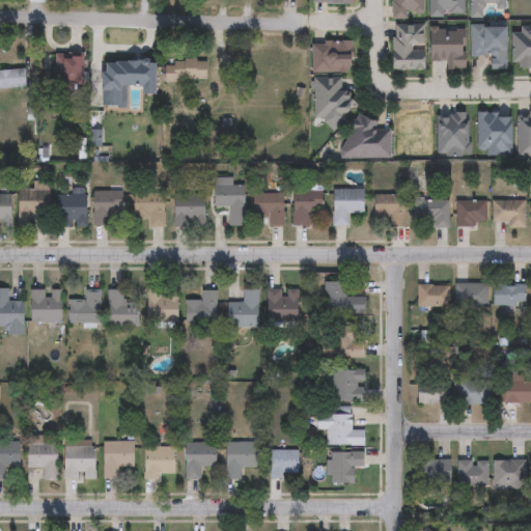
[(428,15),(428,0),(463,0),(463,15),(428,15)]
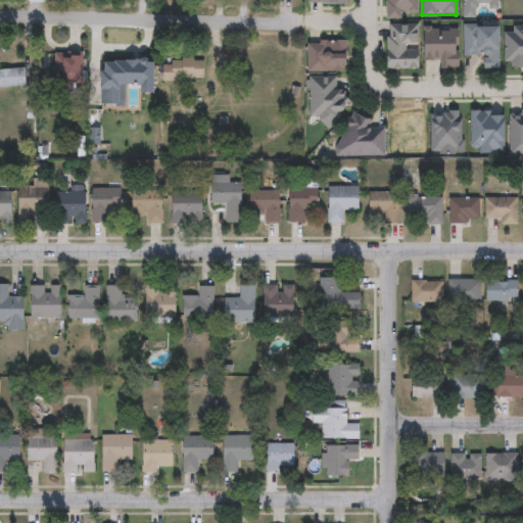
[(497,0),(497,7),(477,6),(477,16),(463,16),(463,0),(497,0)]
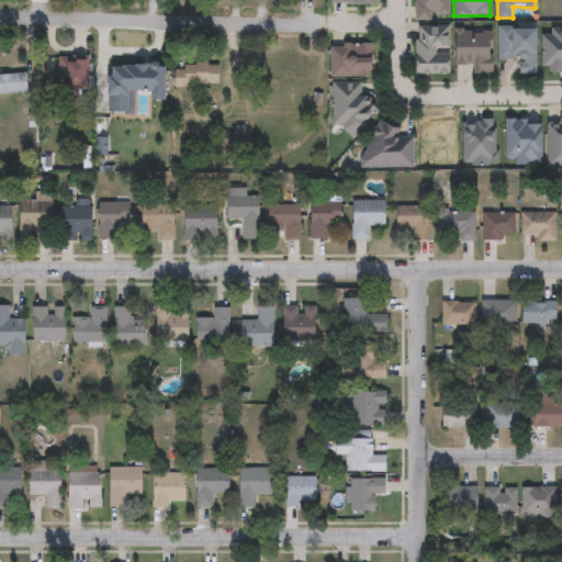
[(414,74),(414,24),(448,24),(448,74),(414,74)]
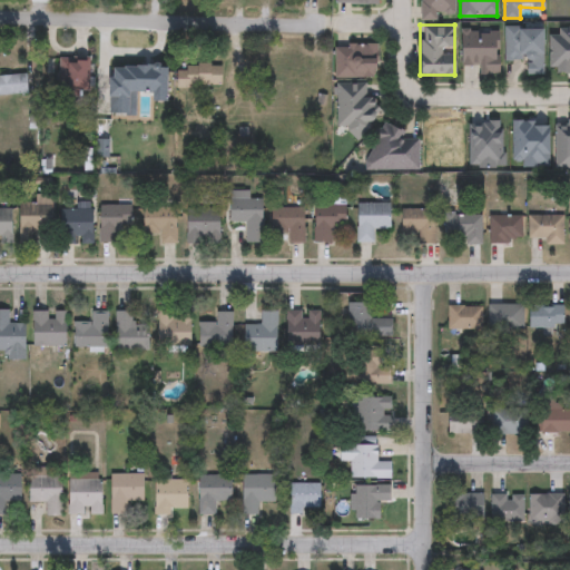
[(480,62),(464,64),(463,28),(499,27),(499,72),(480,74),(480,62)]
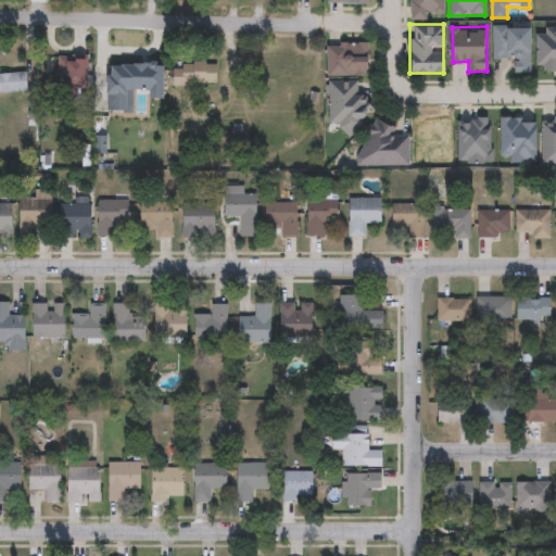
[(514,72),(514,58),(492,58),(492,26),(530,26),(530,72),(514,72)]
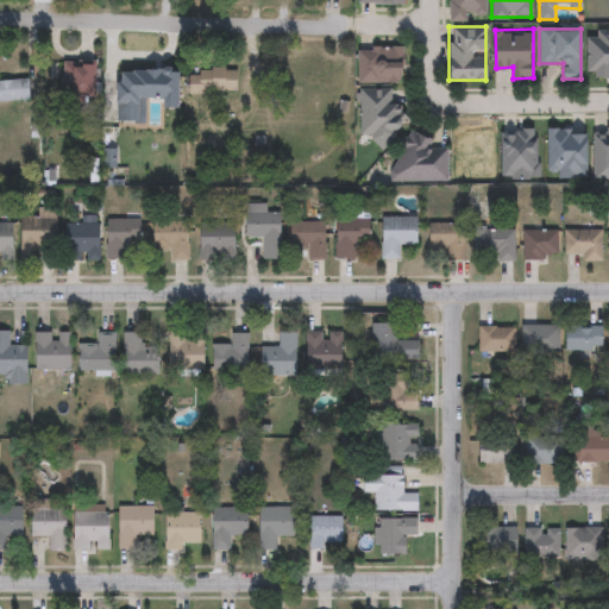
[(405,50),(363,50),(363,82),(406,82),(405,50)]
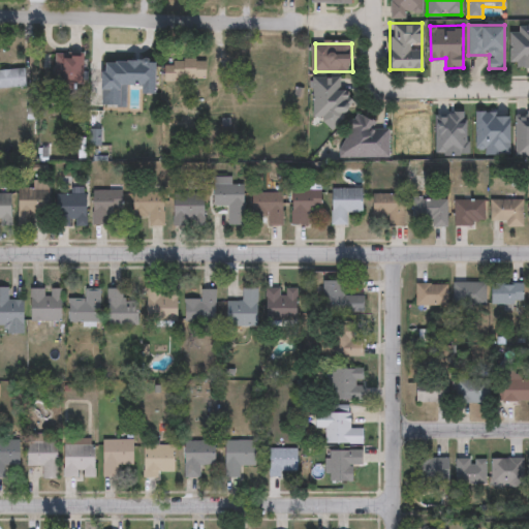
[(84,86),(55,86),(55,55),(84,55),(84,86)]
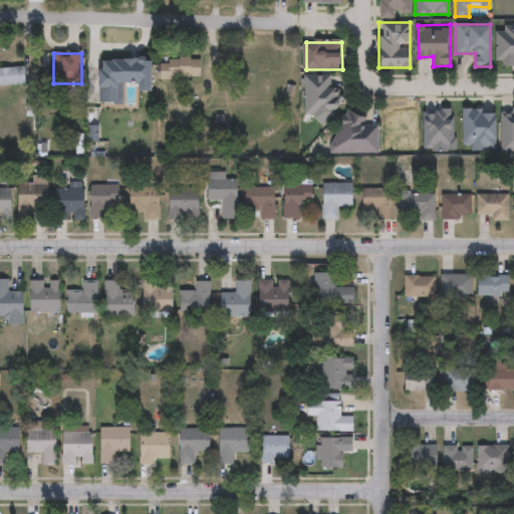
[(161,79),(161,67),(202,67),(202,79),(161,79)]
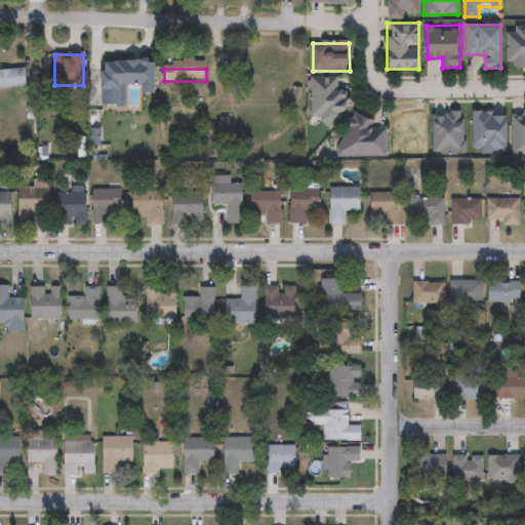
[(25,87),(0,87),(0,70),(25,70),(25,87)]
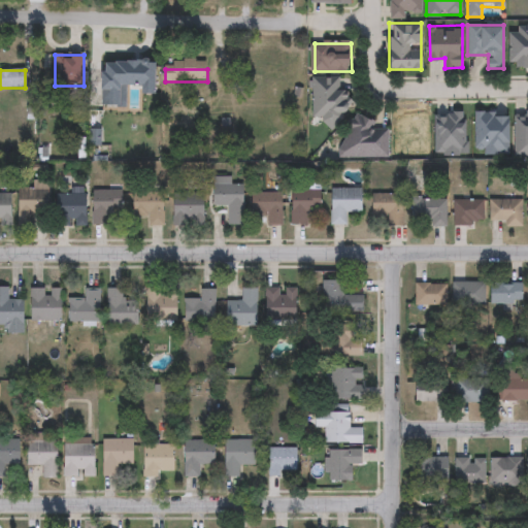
[(314,120),(325,120),(325,128),(348,128),(348,79),(314,79),(314,120)]
